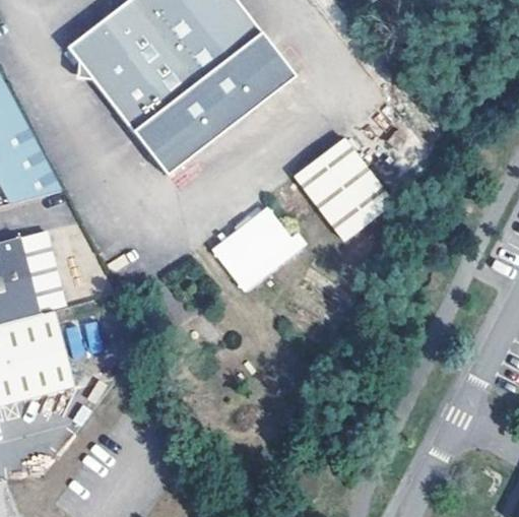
[(124,0),(66,46),(165,175),(295,76),(235,0),(124,0)]
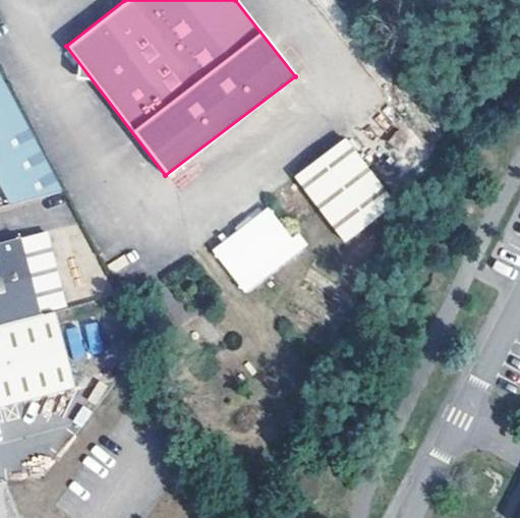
[(60,188),(0,72),(0,183),(9,203),(60,188)]
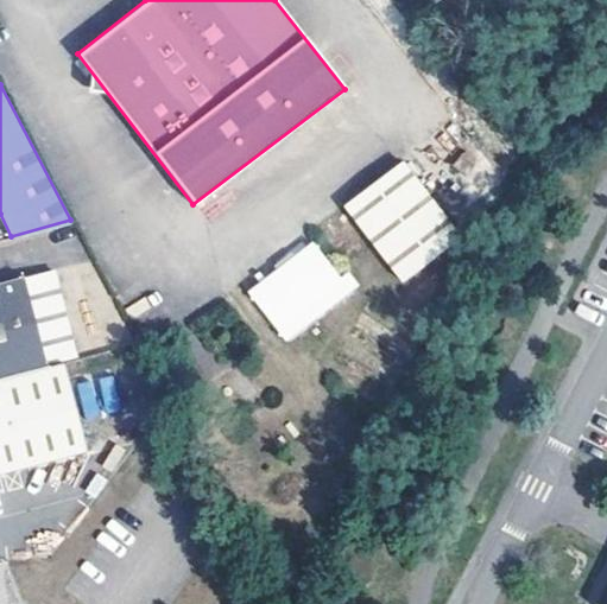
[(402,161),(345,207),(403,283),(460,237),(402,161)]
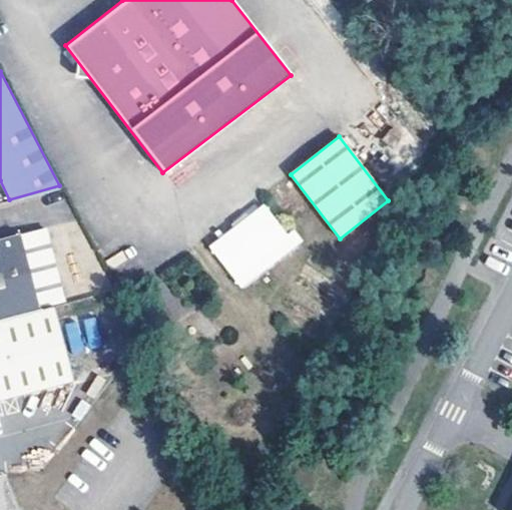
[(210,248),(241,289),(302,241),(294,230),(288,235),(265,206),(210,248)]
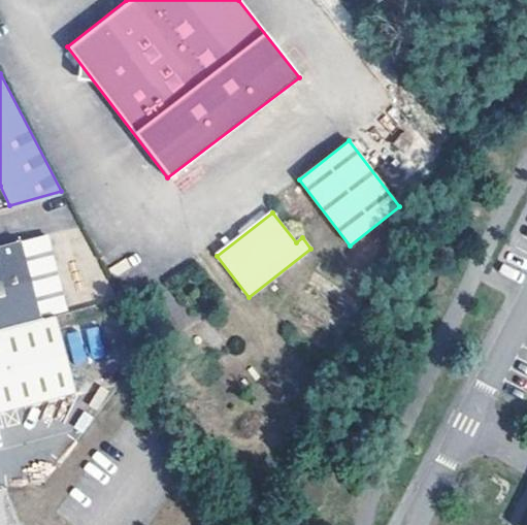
[(0,328),(52,315),(65,310),(45,234),(19,240),(0,245),(0,328)]
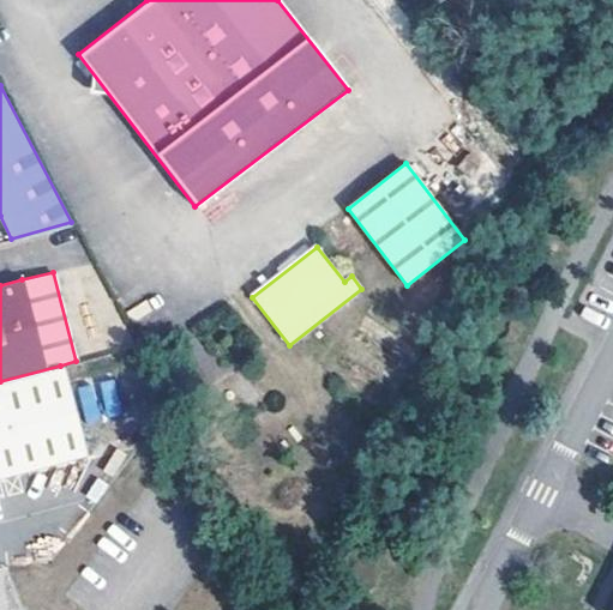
[(0,473),(82,452),(60,366),(0,381),(0,473)]
